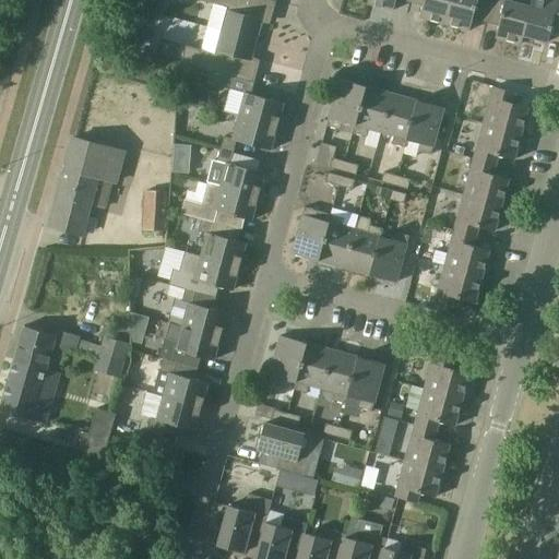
[(145,0),(145,2),(143,10),(157,13),(161,1),(155,0),(145,0)]
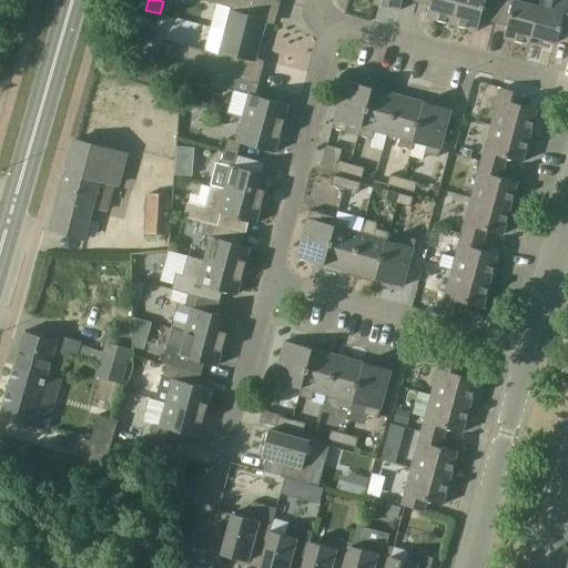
[(202,0),(232,8),(225,31),(263,41),(270,16),(277,18),(282,2),(271,0),(202,0)]
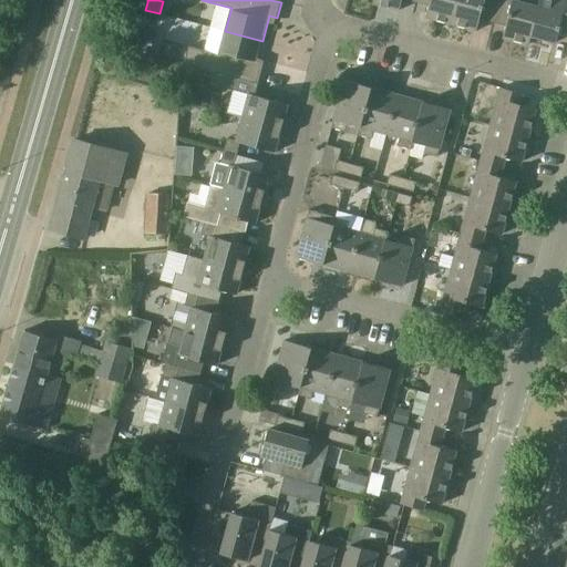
[(375,0),(374,4),(401,11),(402,0),(405,0),(416,3),(418,0),(375,0)]
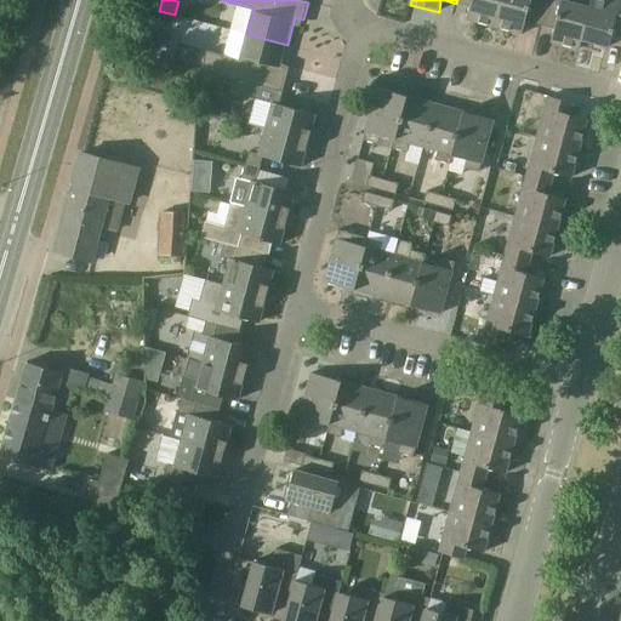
[(495,27),(502,0),(457,0),(456,4),(471,7),(467,20),(495,27)]
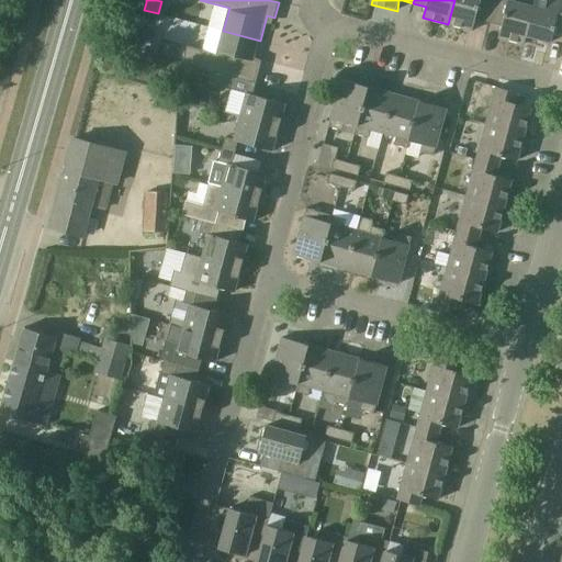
[(454,0),(448,24),(473,31),(476,20),(490,23),(495,0),(454,0)]
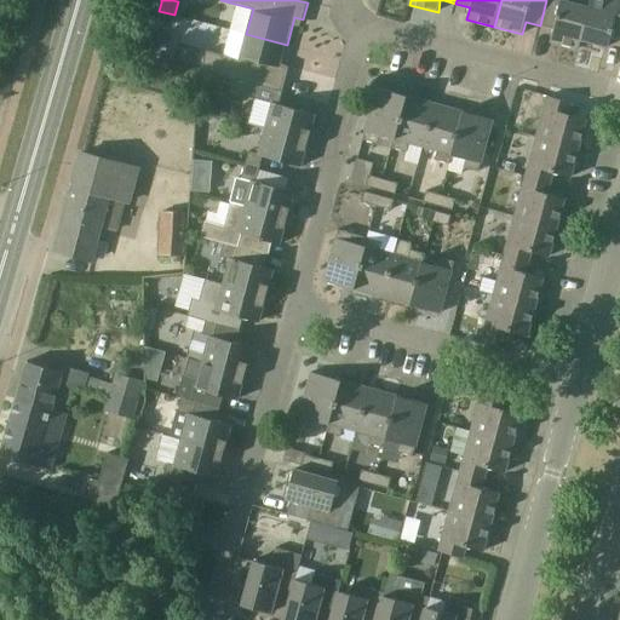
[(546,0),(540,26),(555,29),(551,41),(580,50),(583,40),(581,40),(590,9),(589,7),(591,0),(546,0)]
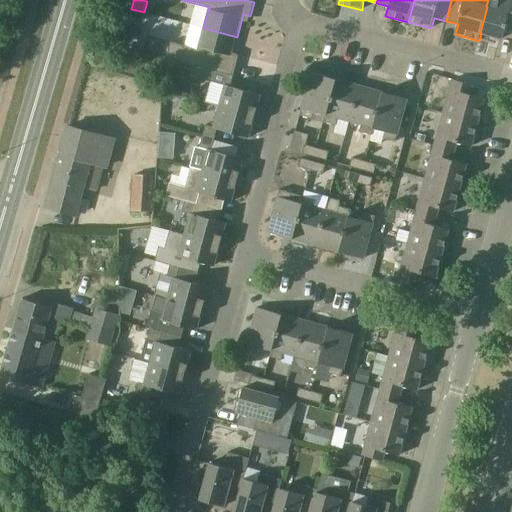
[(511,0),(488,0),(486,6),(487,7),(480,33),(481,33),(503,39),(507,25),(511,26),(511,0)]
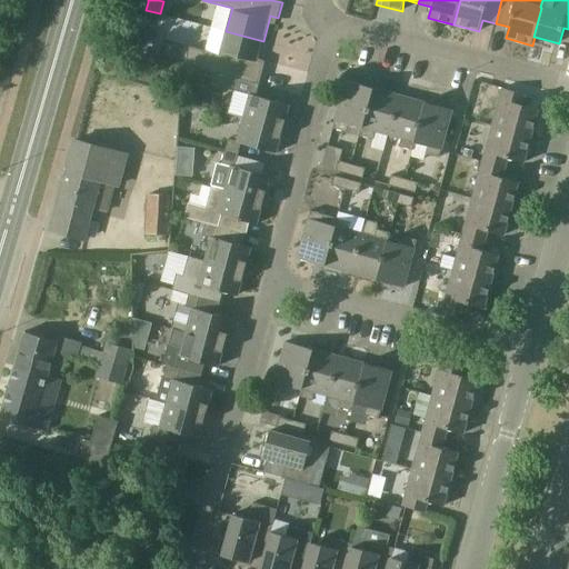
[(156,28),(160,13),(146,10),(142,23),(149,26),(156,28)]
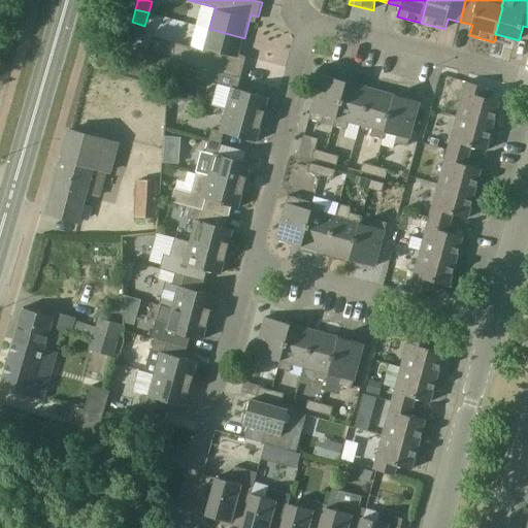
[(140,48),(145,31),(131,27),(126,44),(140,48)]
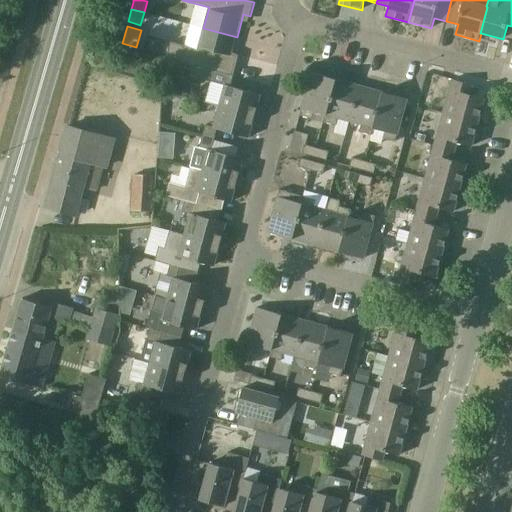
[(166,58),(194,66),(234,76),(237,62),(230,60),(237,37),(203,28),(198,49),(171,42),(166,58)]
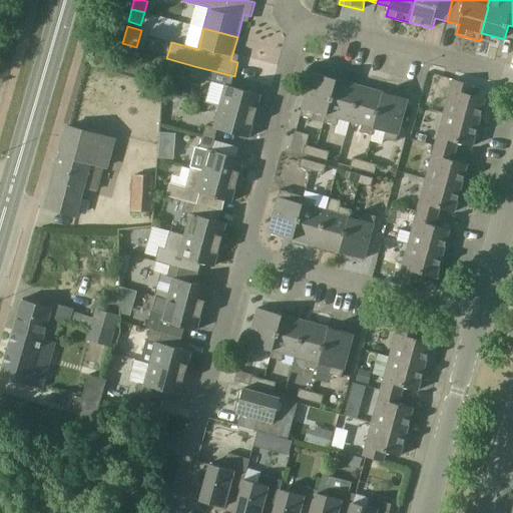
[(226,85),(220,107),(255,116),(261,94),(231,87),(234,76),(194,66),(191,76),(226,85)]
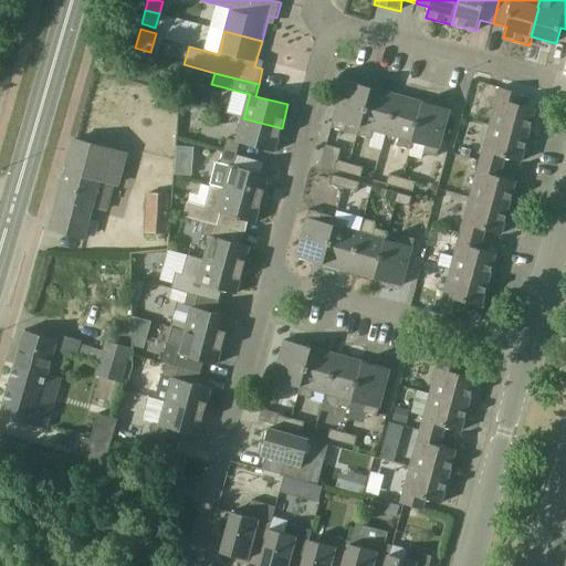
[(348,124),(360,127),(370,87),(345,81),(332,128),(346,132),(348,124)]
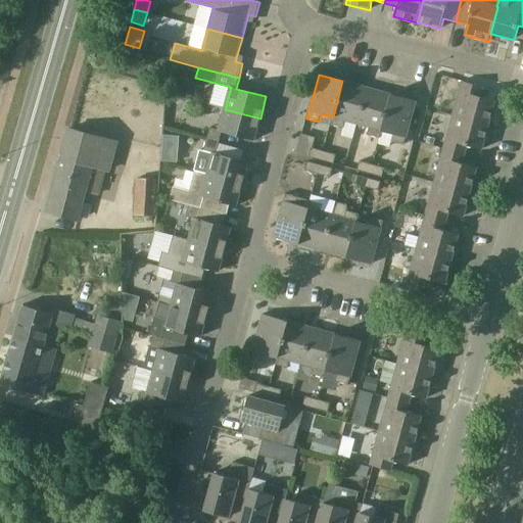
[(342,81),(333,117),(331,125),(343,129),(345,122),(358,125),(368,88),(342,81)]
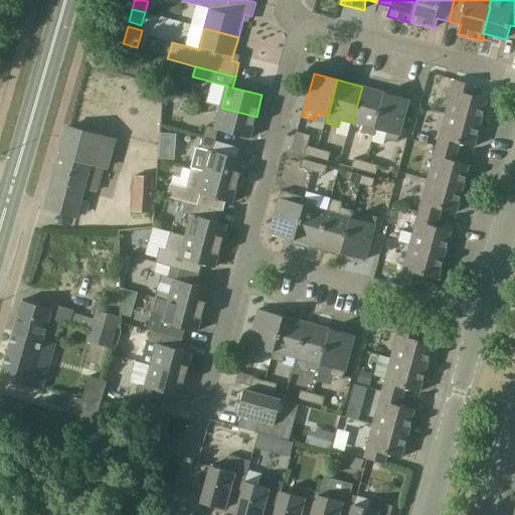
[(456,80),(447,114),(482,124),(488,100),(474,96),(476,86),(456,80)]
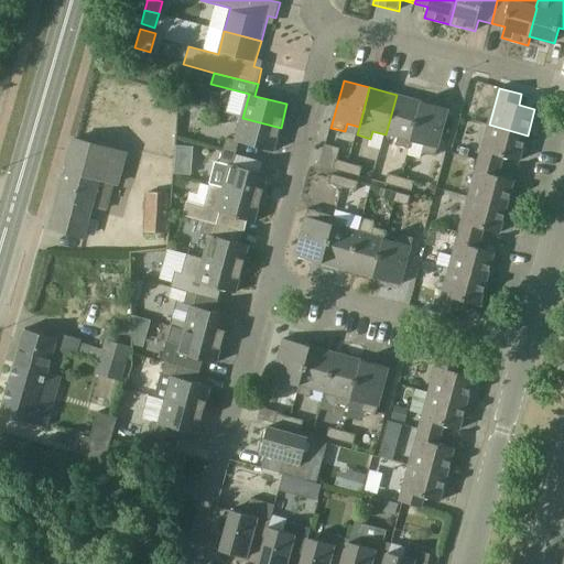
[(397,95),(386,134),(399,138),(397,145),(410,150),(412,142),(423,102),(397,95)]
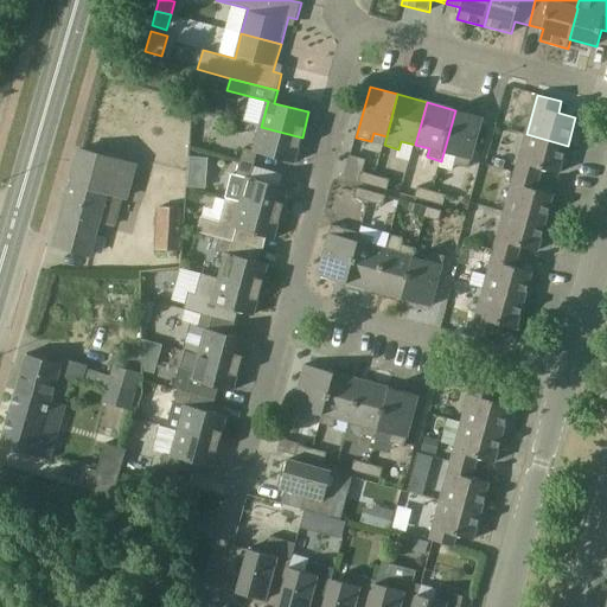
[(455,110),(443,153),(457,157),(454,165),(470,168),(484,117),(455,110)]
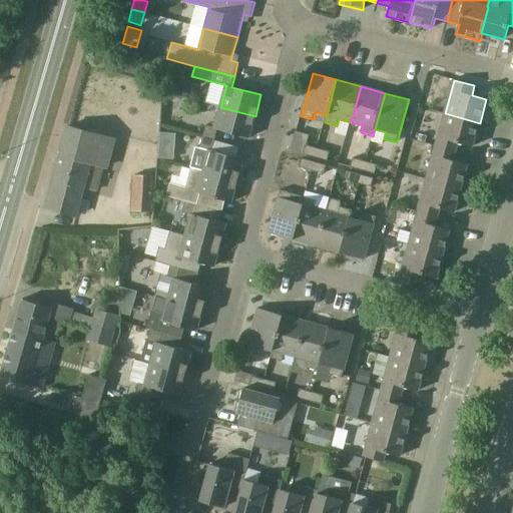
[(220,107),(215,127),(214,128),(218,129),(249,138),(255,116),(220,107)]
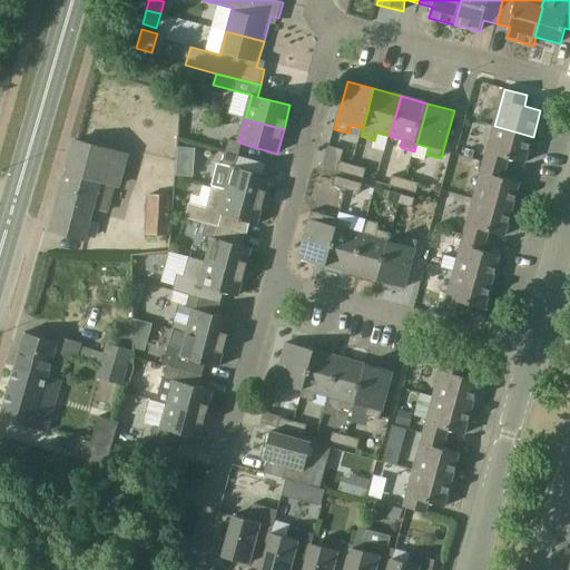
[(494,126),(484,163),(507,168),(510,159),(526,164),(533,137),(494,126)]
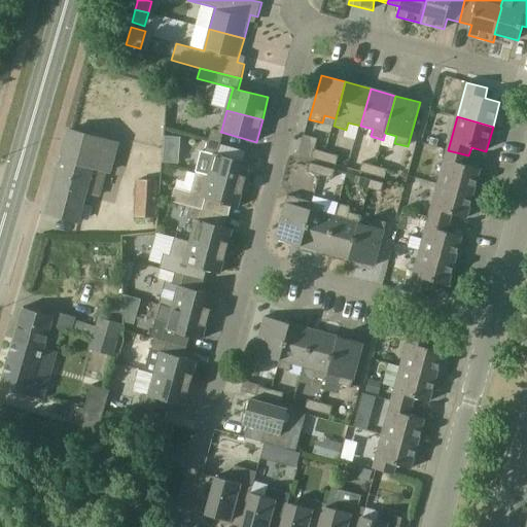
[(221,144),(224,133),(220,132),(221,131),(212,129),(209,140),(221,144)]
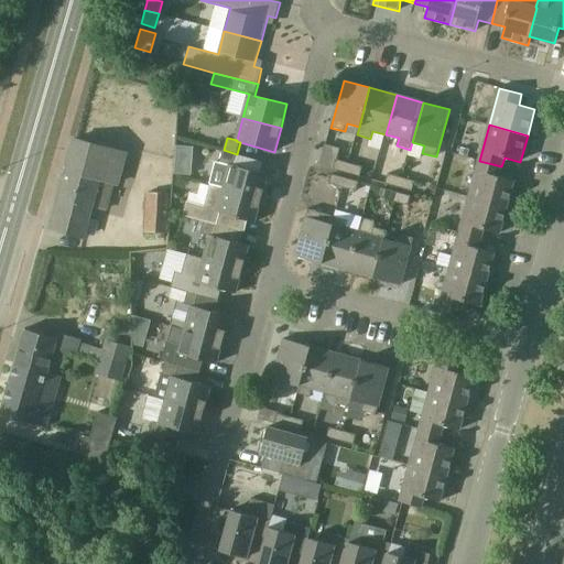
[(107,209),(114,185),(116,185),(123,152),(75,139),(51,228),(85,237),(94,206),(107,209)]
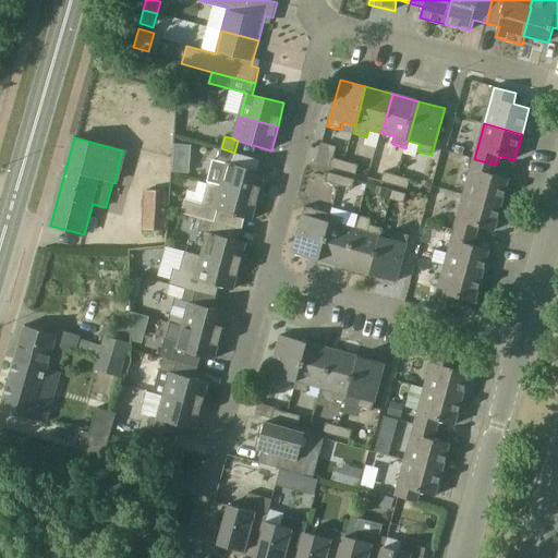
[(173,144),(173,154),(190,155),(191,145),(173,144)]
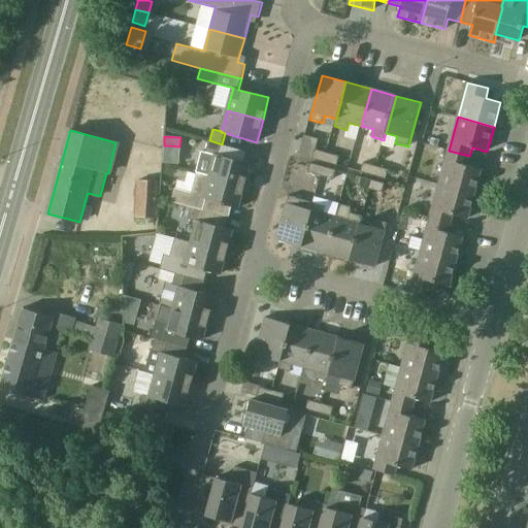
[(197,173),(244,186),(251,164),(219,155),(222,144),(209,140),(206,153),(203,152),(197,173)]
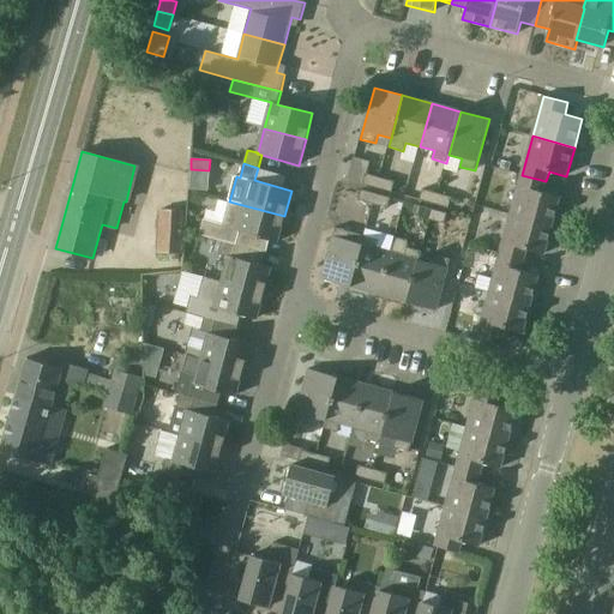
[(363,185),(378,188),(380,178),(366,174),(363,185)]
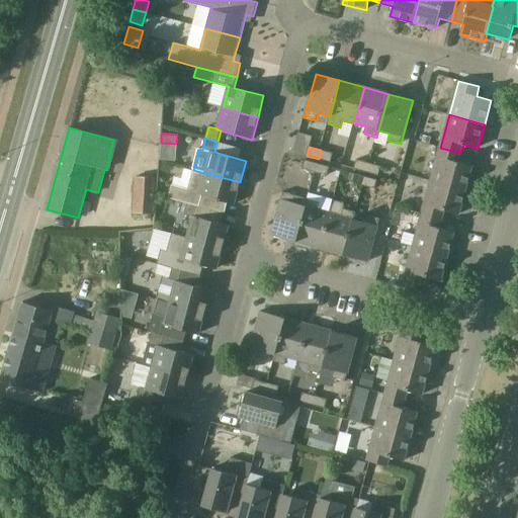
[(440,148),(431,181),(466,190),(472,166),(458,162),(460,153),(440,148)]
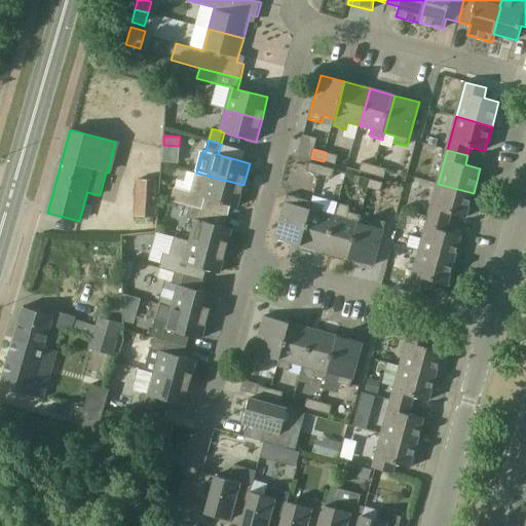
[(326,152),(324,161),(336,164),(339,156),(326,152)]
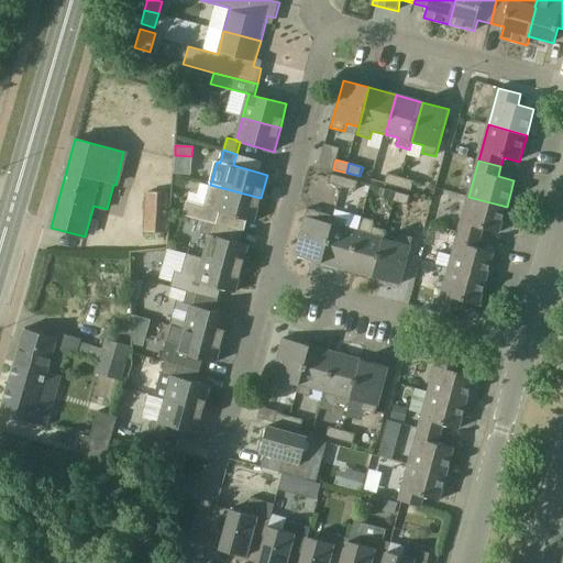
[(329,184),(342,187),(345,178),(332,174),(329,184)]
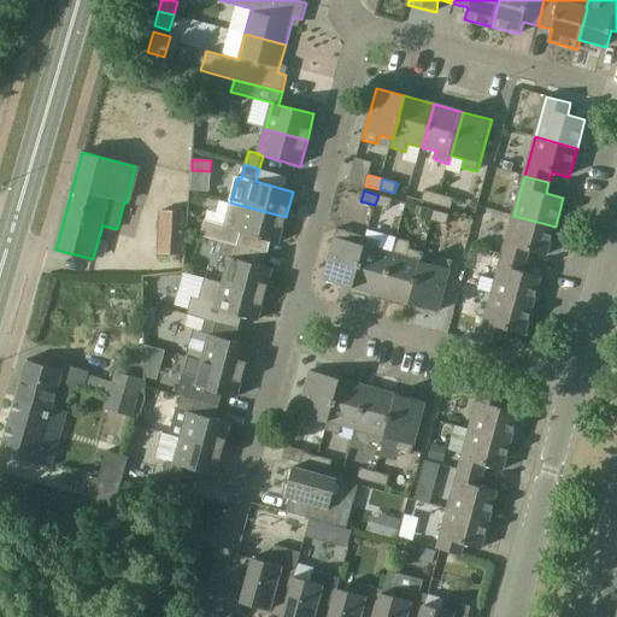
[(422,201),(436,205),(440,195),(424,191),(422,201)]
